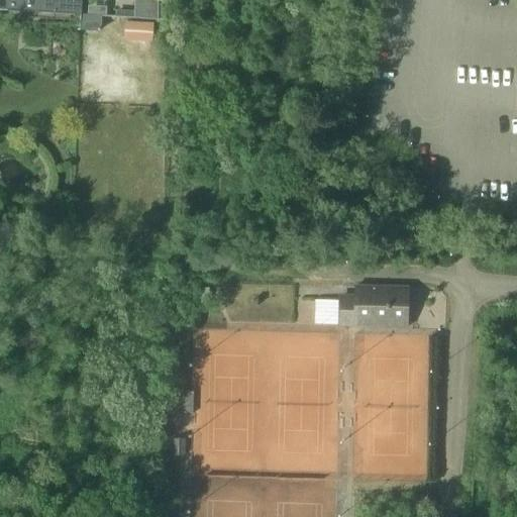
[(6,0),(6,8),(41,10),(62,12),(79,13),(79,0),(6,0)]
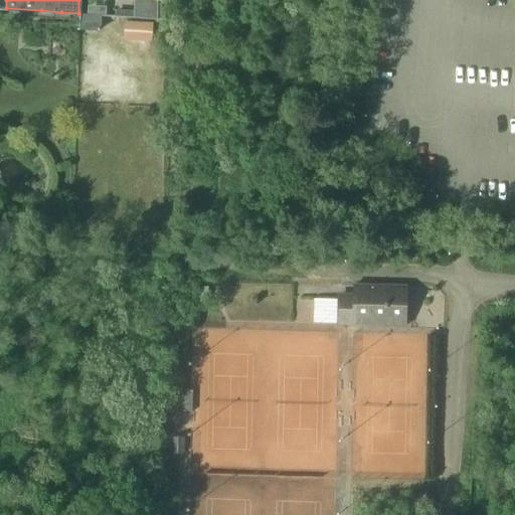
[(131,0),(131,17),(156,18),(156,0),(131,0)]
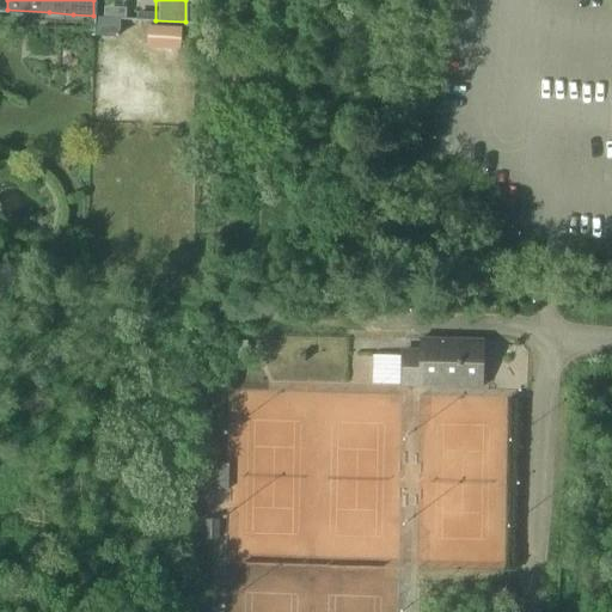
[(93,36),(120,38),(121,19),(96,18),(93,36)]
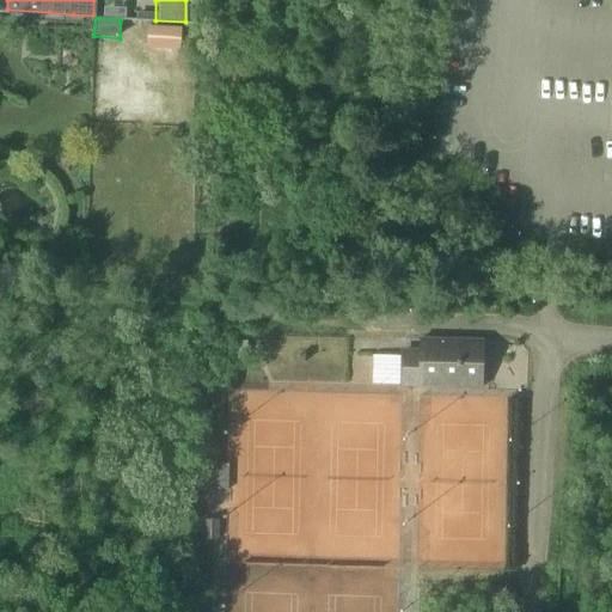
[(182,28),(148,25),(147,48),(179,50),(182,28)]
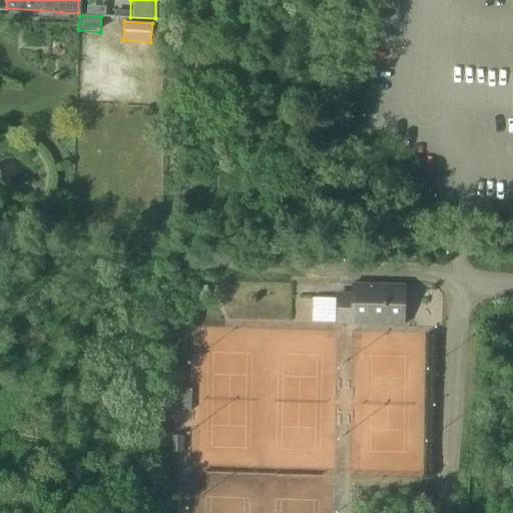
[(57,206),(46,215),(55,225),(65,216),(57,206)]
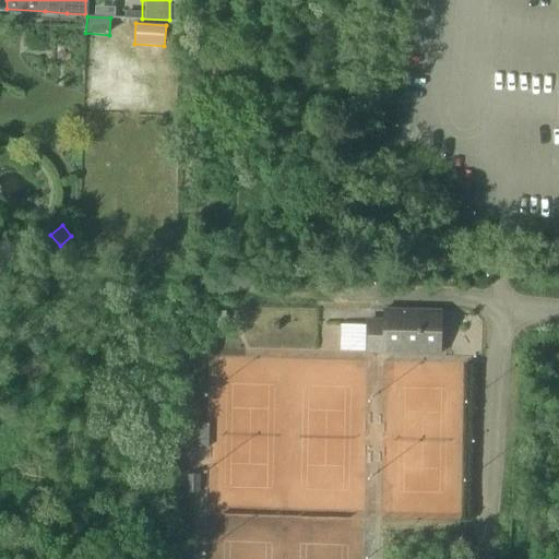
[(439,311),(383,310),(382,320),(369,320),(365,324),(364,348),(368,353),(439,354),(439,311)]
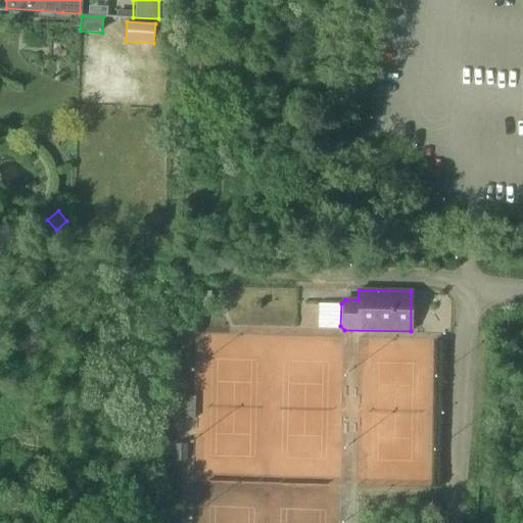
[(174,445),(174,462),(188,463),(188,445),(174,445)]
